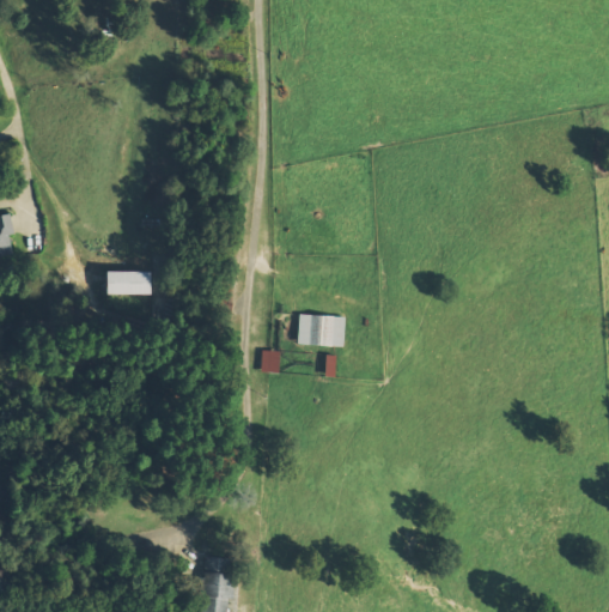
[(0,261),(16,258),(11,234),(16,232),(11,212),(0,214),(0,261)]
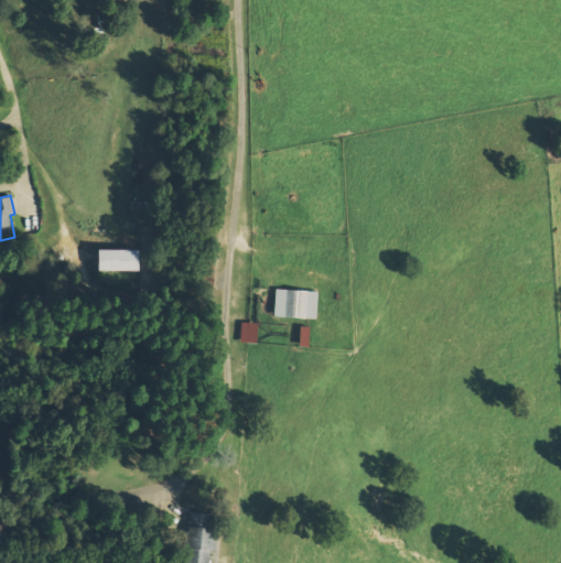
[(138,249),(96,250),(96,271),(138,270),(138,249)]
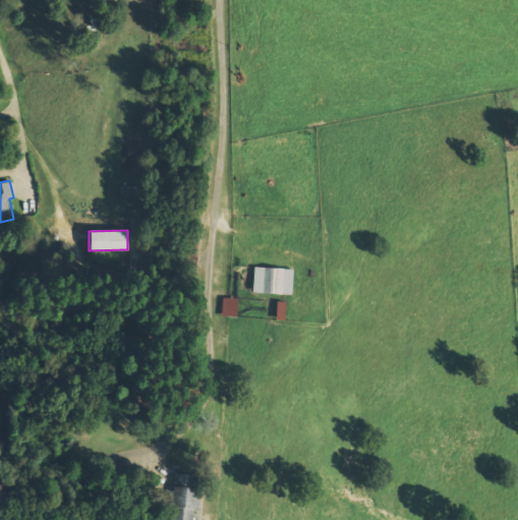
[(294,269),(255,267),(253,292),(293,294),(294,269)]
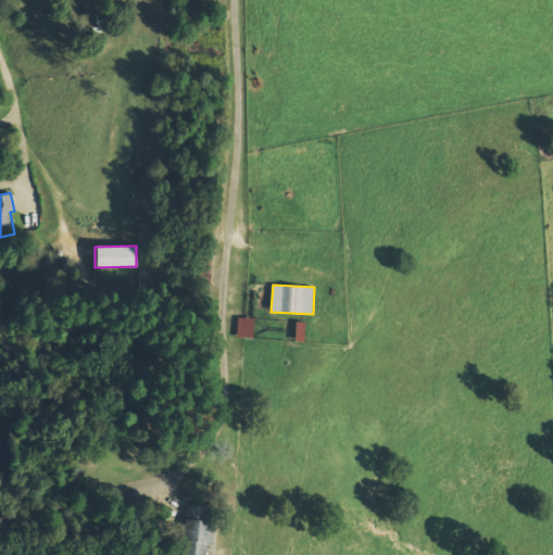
[(255,318),(240,317),(239,337),(254,337),(255,318)]
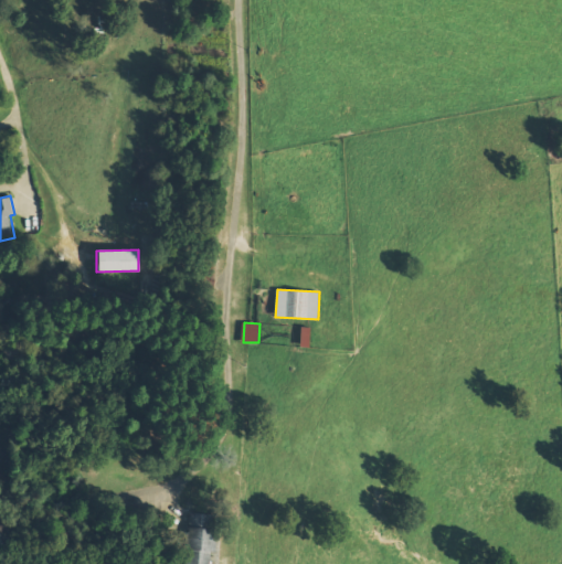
[(186,563),(210,563),(211,551),(215,551),(216,530),(209,529),(209,513),(189,512),(186,563)]
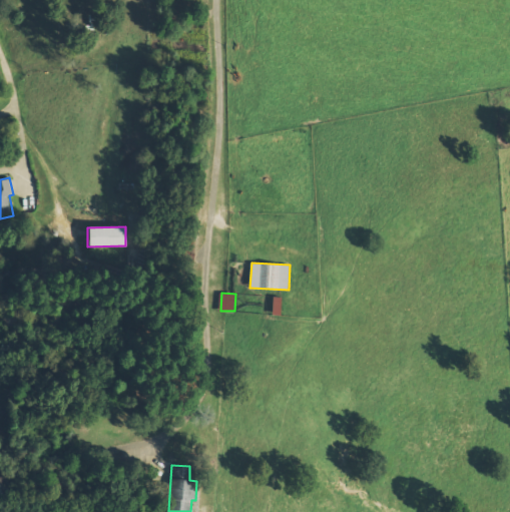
All buildings are outlined.
